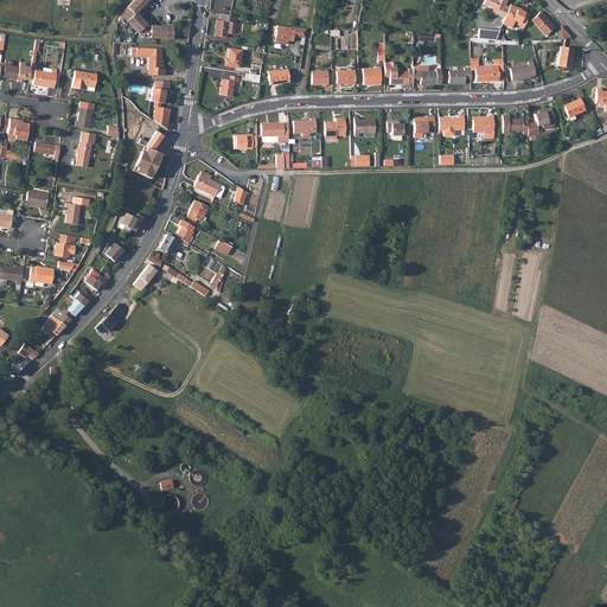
[(133,0),(126,7),(123,11),(121,14),(120,18),(119,20),(125,24),(127,21),(142,37),(172,38),(172,26),(151,25),(146,24),(135,12),(147,0),(133,0)]
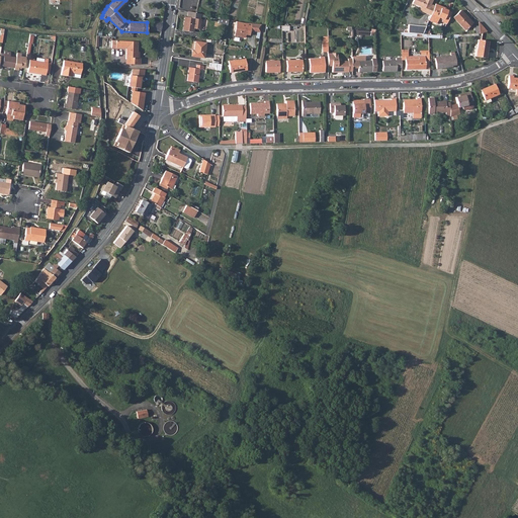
[(419,10),(430,15),(434,6),(434,5),(431,4),(432,0),(413,0),(412,3),(420,7),(419,10)]
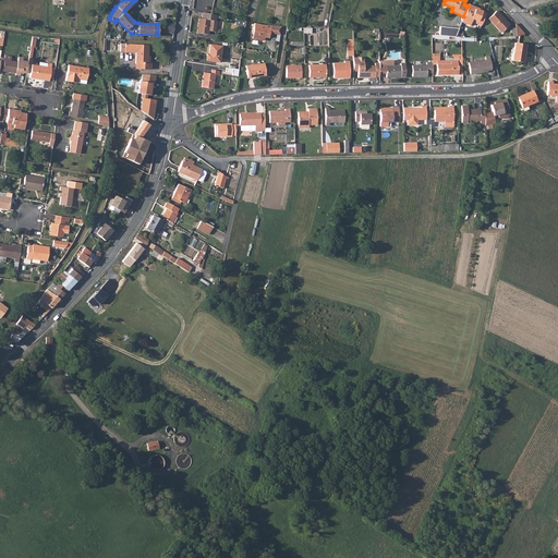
[(486,14),(481,12),(482,11),(476,9),(476,10),(468,7),(463,16),(463,19),(461,22),(470,26),(472,20),(476,21),(475,23),(481,26),(486,14)]
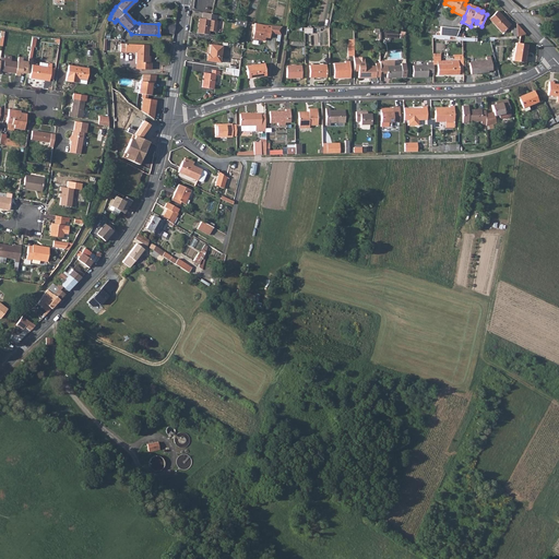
[(510,25),(497,11),(489,19),(501,33),(510,25)]
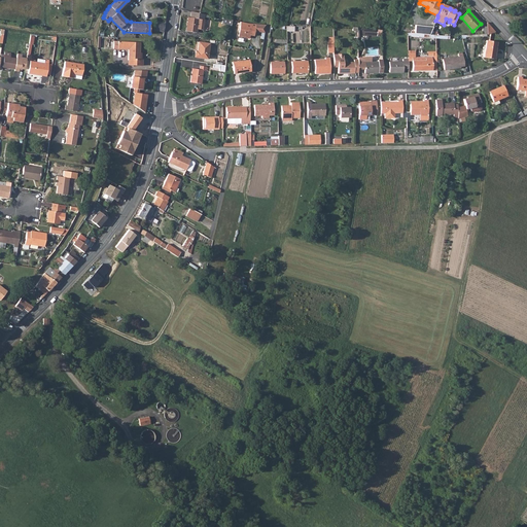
[(190,18),(204,20),(205,14),(199,13),(191,11),(190,18)]
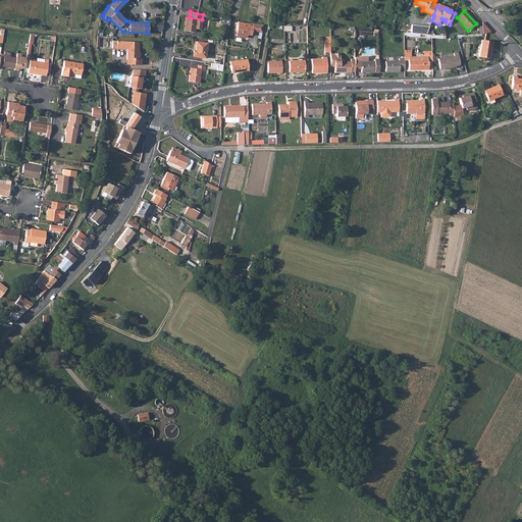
[(189,17),(187,17),(185,31),(194,33),(195,30),(201,31),(203,20),(202,19),(189,17)]
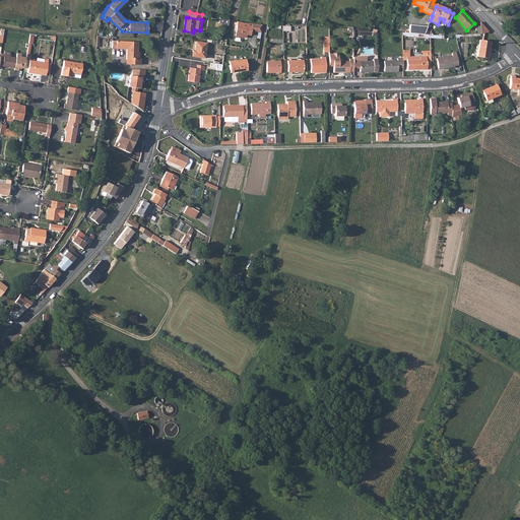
[(160,31),(161,22),(151,21),(150,30),(160,31)]
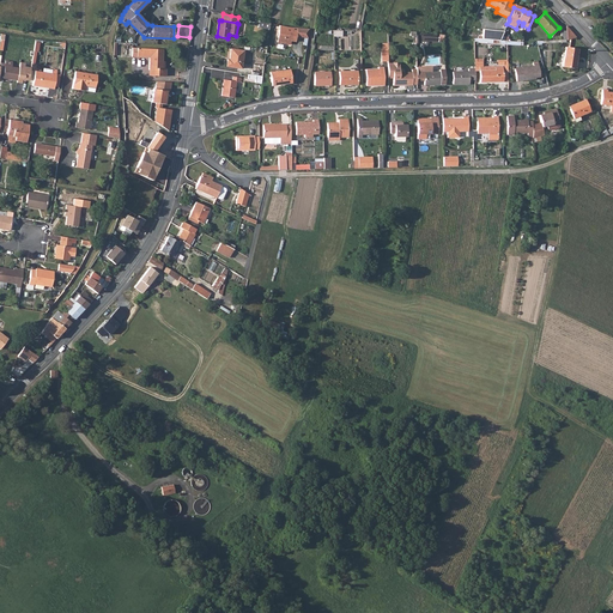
[(296,37),(308,40),(309,29),(305,30),(301,29),(297,29),(291,28),(280,25),(277,42),(290,44),(290,41),(295,42),(296,37)]
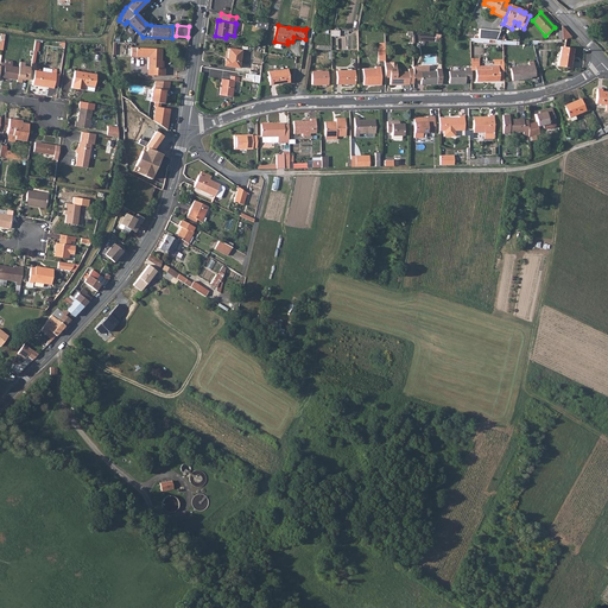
[(562,31),(562,39),(571,37),(562,26),(562,31)]
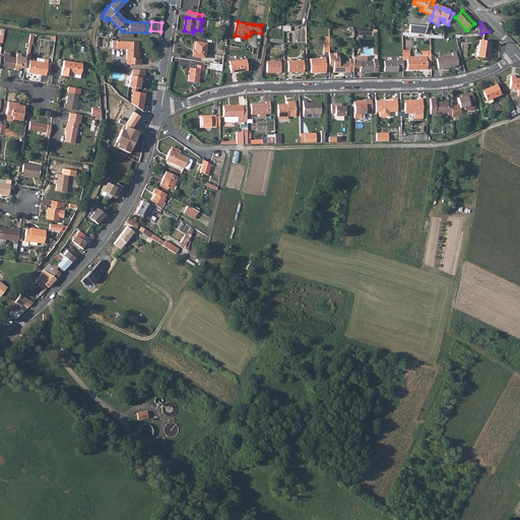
[(409,24),(408,34),(424,35),(427,26),(409,24)]
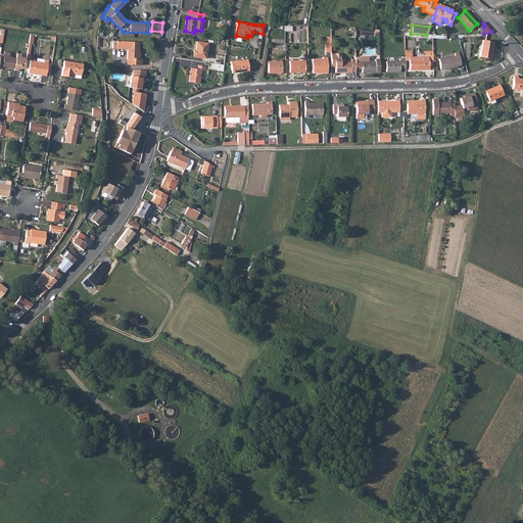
[(112,47),(116,48),(128,48),(127,58),(129,58),(129,63),(141,64),(141,57),(138,57),(139,41),(117,40),(112,40),(112,47)]
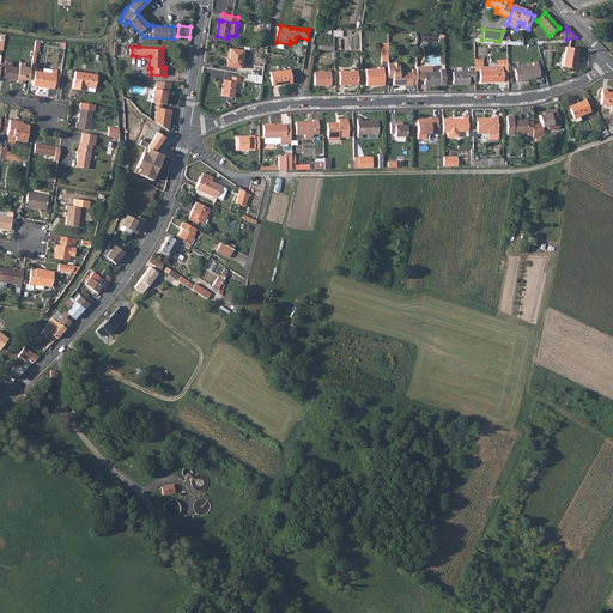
[(574,68),(578,50),(565,47),(562,66),(574,68)]
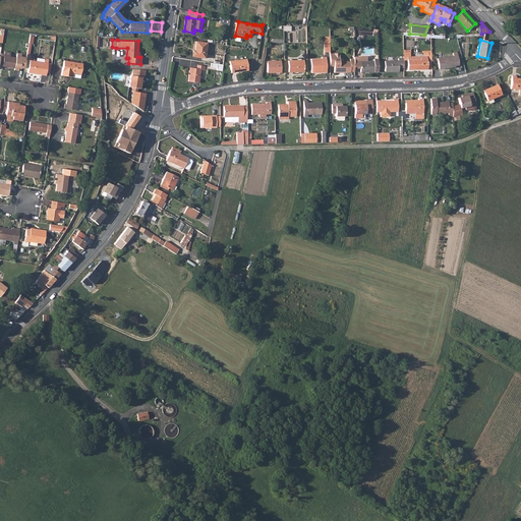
[(205,58),(207,44),(196,42),(194,50),(192,50),(191,56),(205,58)]
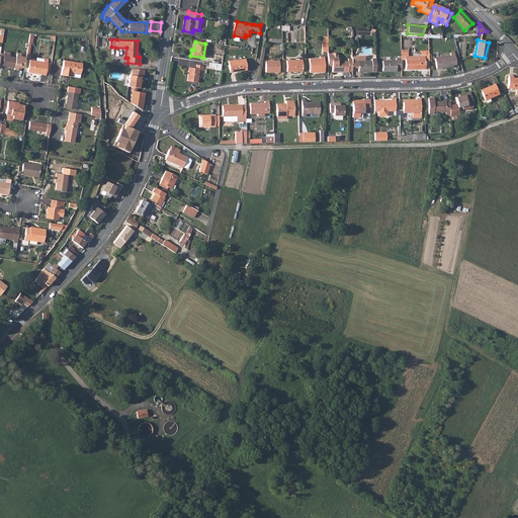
[(326,54),(326,66),(330,66),(330,72),(346,72),(346,71),(351,71),(351,68),(351,67),(351,59),(346,59),(346,62),(336,62),(336,54),(326,54)]
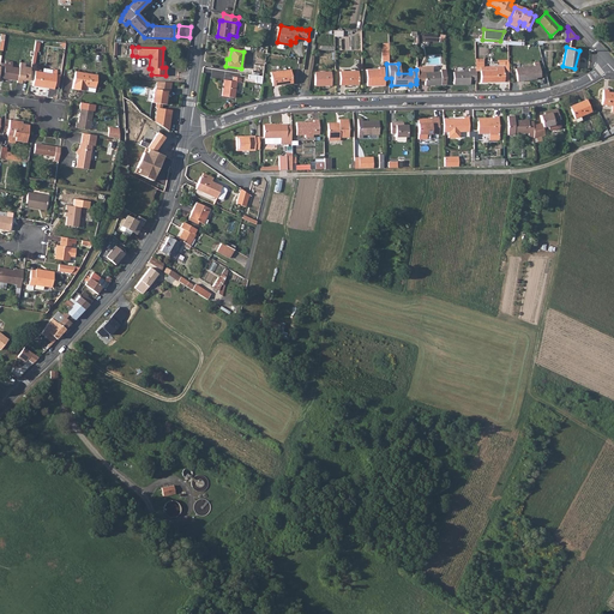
[(533,66),(533,67),(515,70),(516,82),(535,79),(535,78),(539,77),(537,65),(533,66)]
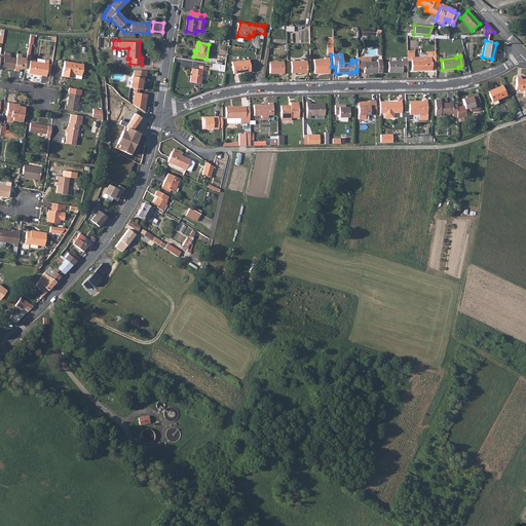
[(14,69),(16,59),(4,57),(3,67),(14,69)]
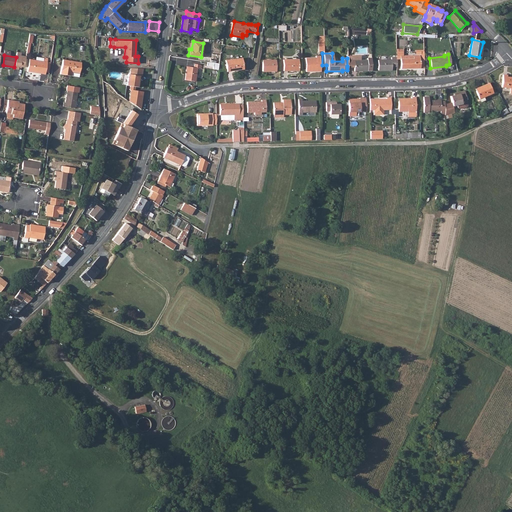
[(347,66),(352,65),(352,67),(352,71),(370,71),(370,59),(366,59),(366,61),(359,61),(358,56),(347,56),(347,58),(347,66)]
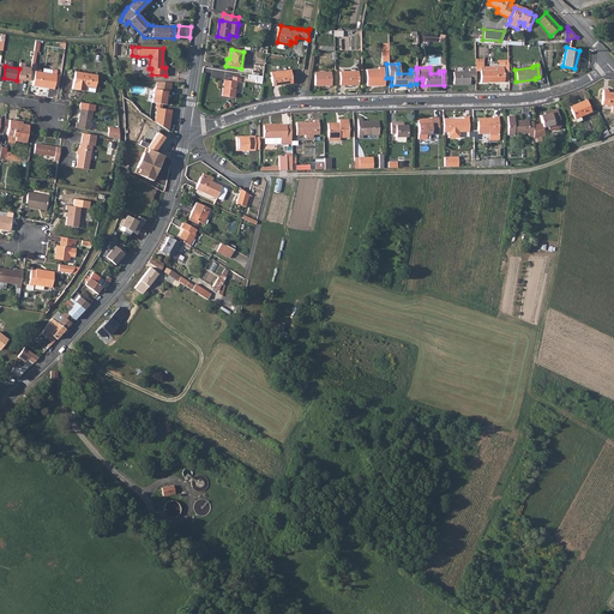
[(488,67),(488,71),(479,71),(479,83),(503,83),(503,74),(501,67),(488,67)]
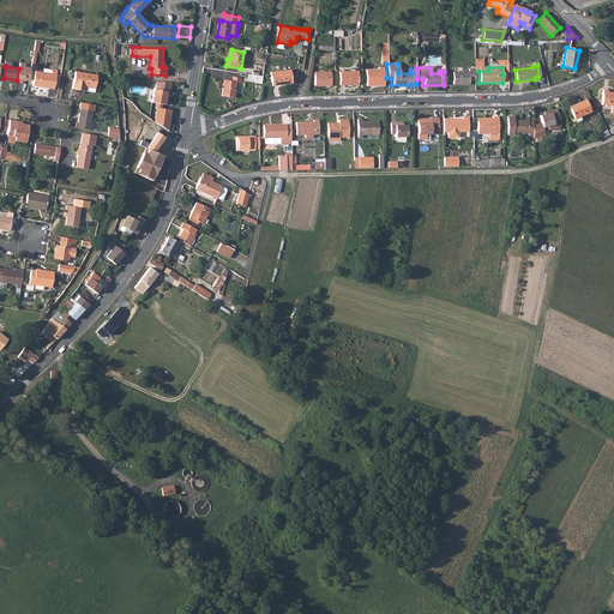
[(54,89),(55,85),(56,73),(56,70),(53,68),(52,73),(35,71),(32,85),(41,86),(41,85),(43,85),(43,86),(49,86),(49,88),(54,89)]
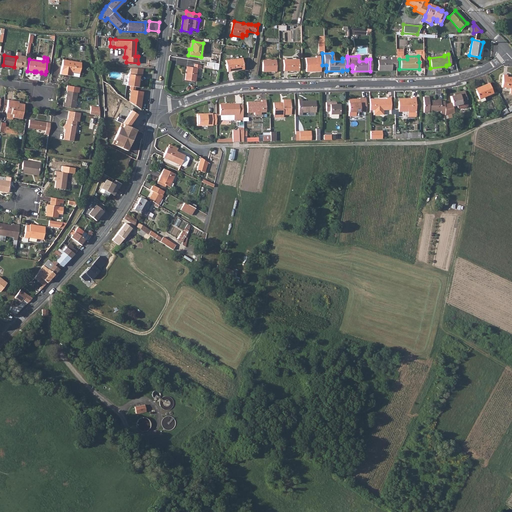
[(243,69),(242,57),(225,60),(227,71),(243,69)]
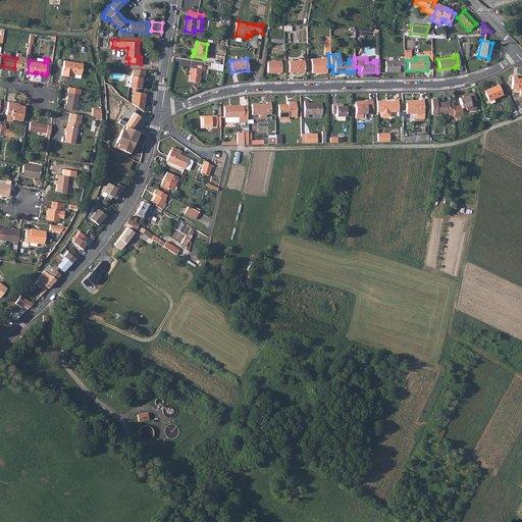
[(320,60),(309,60),(310,73),(325,73),(324,58),(320,58),(320,60)]
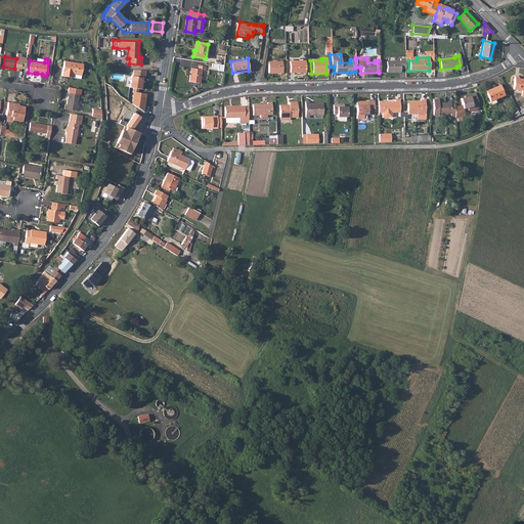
[(399,72),(399,69),(404,69),(404,59),(398,59),(398,62),(385,62),(385,72),(399,72)]
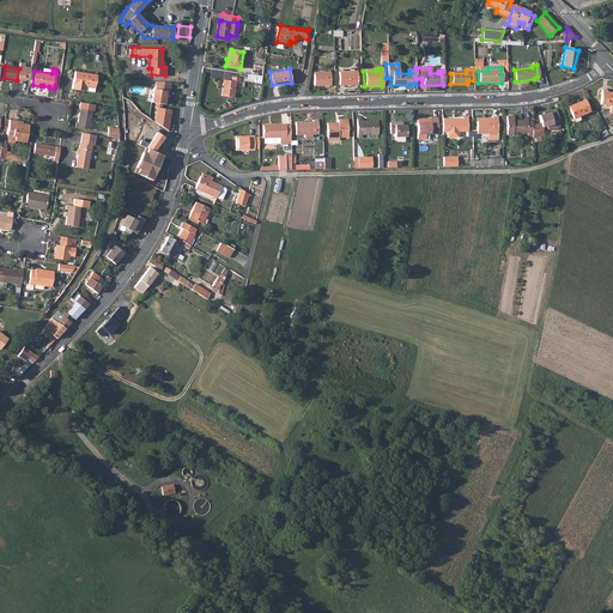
[(97,74),(76,71),(73,89),(79,90),(80,85),(86,85),(85,90),(95,91),(97,74)]
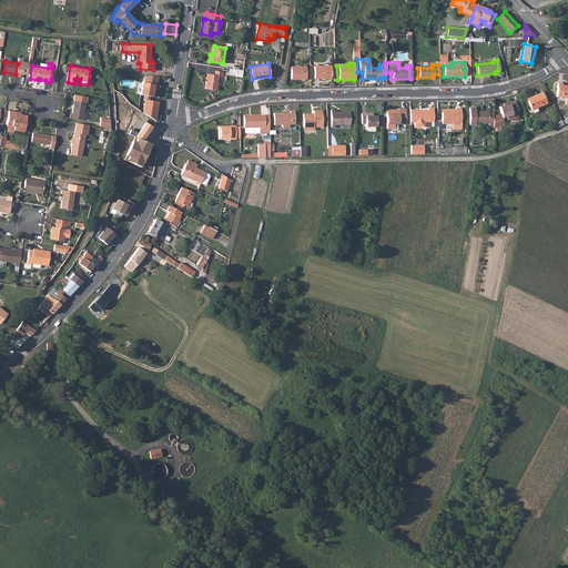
[(328,67),(312,67),(312,79),(328,79),(328,67)]
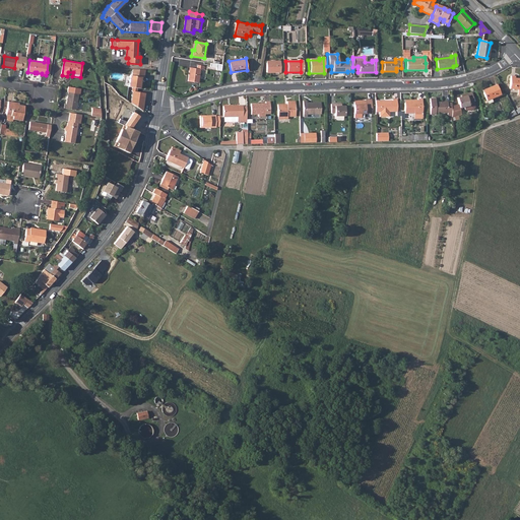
[(278,72),(278,62),(265,63),(265,73),(278,72)]
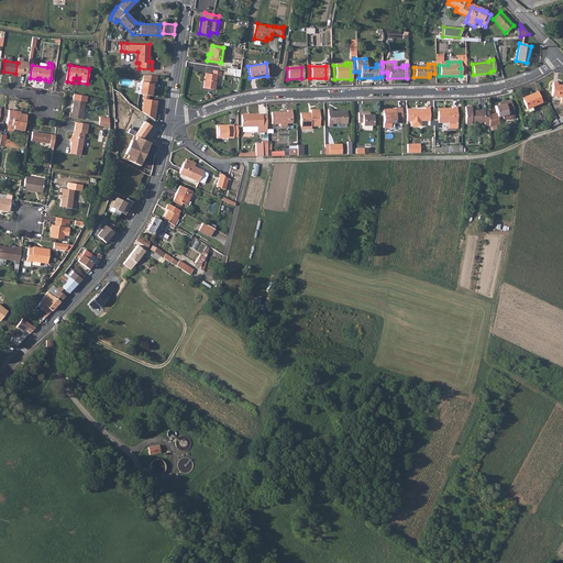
[(213,70),(213,75),(206,74),(203,88),(214,90),(217,76),(220,77),(221,72),(213,70)]
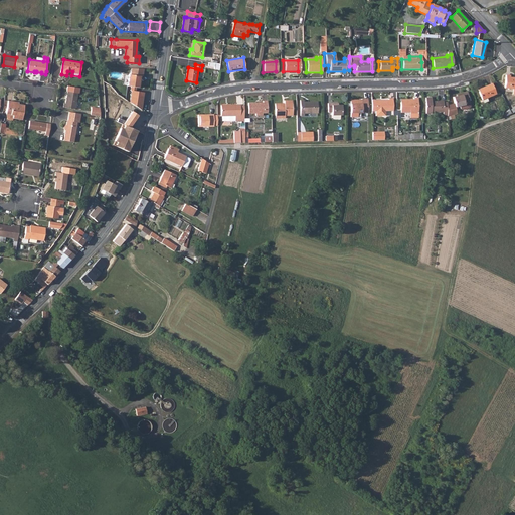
[(140,76),(141,76),(143,76),(144,68),(131,68),(131,74),(129,73),(127,86),(131,86),(136,87),(140,88),(140,82),(139,82),(140,76)]
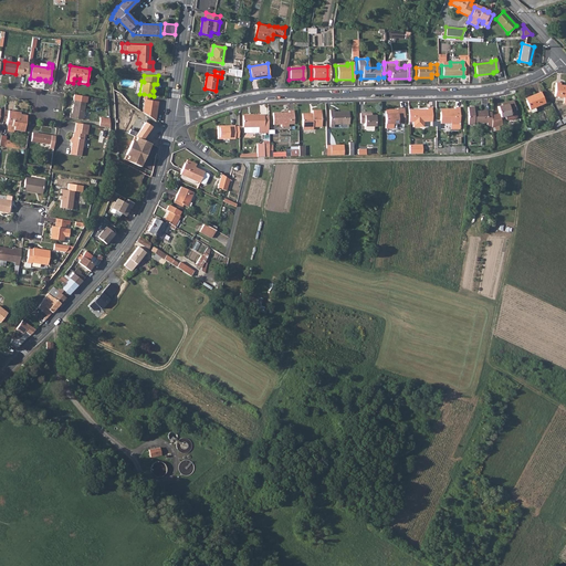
[(561,82),(556,82),(555,95),(564,96),(565,95),(565,84),(561,84),(561,82)]
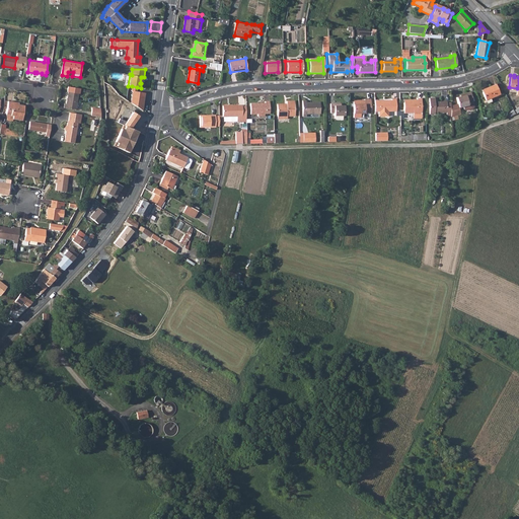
[(499,94),(495,84),(480,90),(485,100),(499,94)]
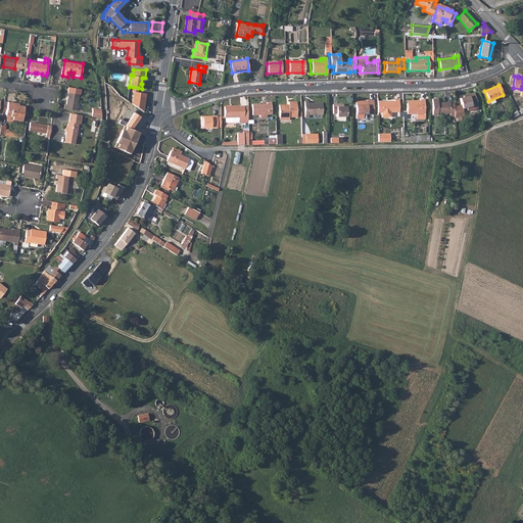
[(132,103),(143,111),(145,96),(143,96),(143,93),(137,92),(138,88),(133,87),(132,92),(134,92),(132,103)]
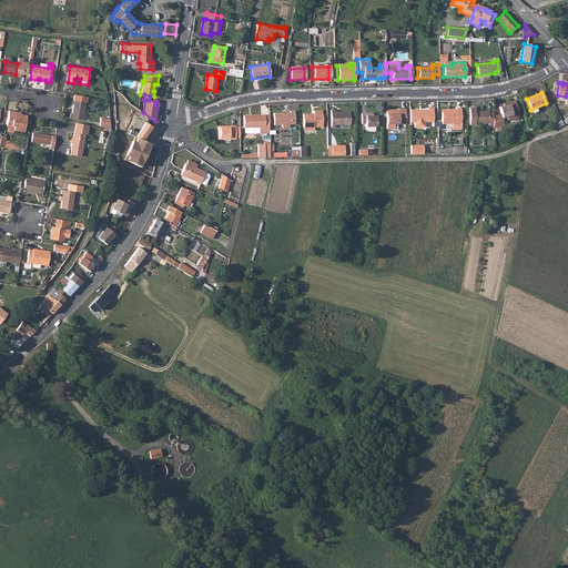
[(70,112),(70,117),(83,119),(87,102),(74,100),(72,113),(70,112)]
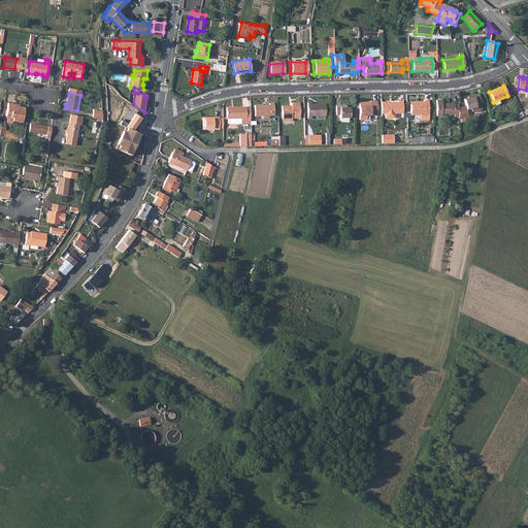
[(468,97),(463,98),(465,105),(457,106),(458,117),(467,116),(465,108),(470,107),(475,106),(474,104),(481,103),(479,94),(473,94),(473,96),(468,97)]
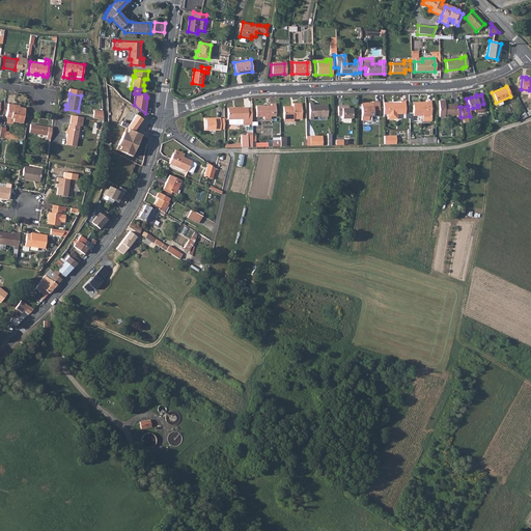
[(418,103),(418,101),(412,101),(413,114),(430,114),(429,100),(425,100),(425,101),(425,103),(418,103)]
